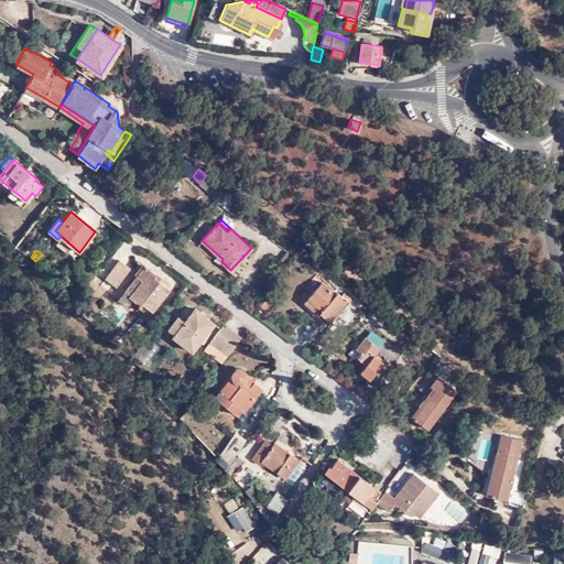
[(100,264),(108,255),(104,250),(101,253),(104,256),(98,263),(100,264)]
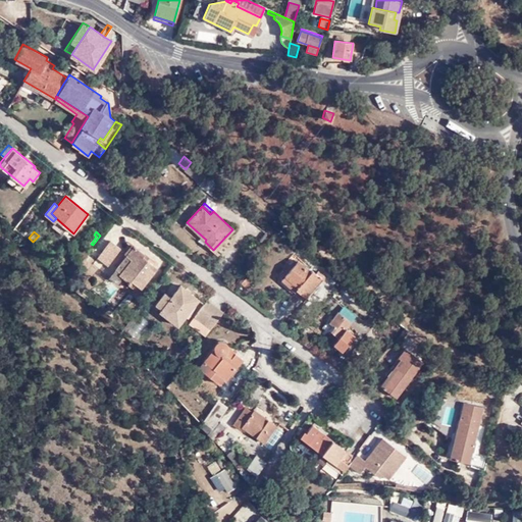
[(101,237),(100,236),(93,245),(94,246),(101,237)]
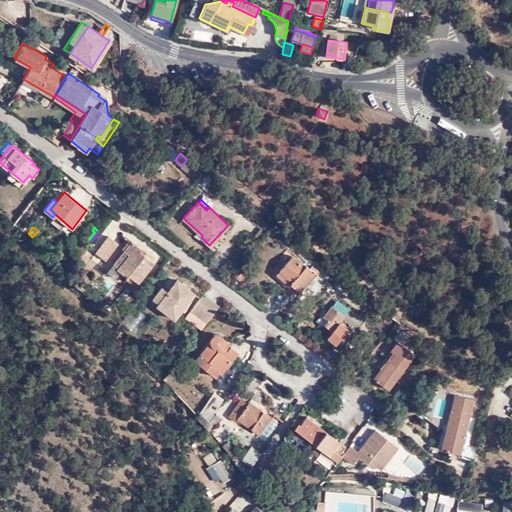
[(105,260),(118,244),(109,236),(96,253),(105,260)]
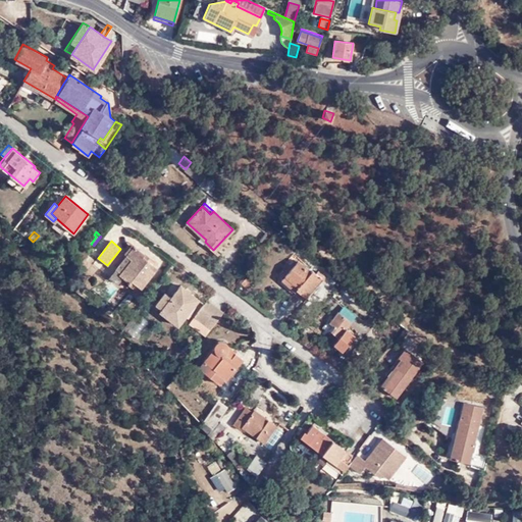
[(126,255),(135,246),(131,243),(122,254),(125,256),(126,255)]
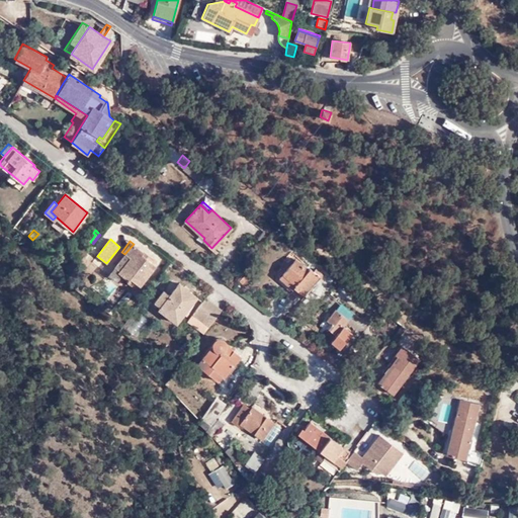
[(78,253),(82,256),(88,248),(87,247),(80,242),(77,246),(81,249),(78,253)]
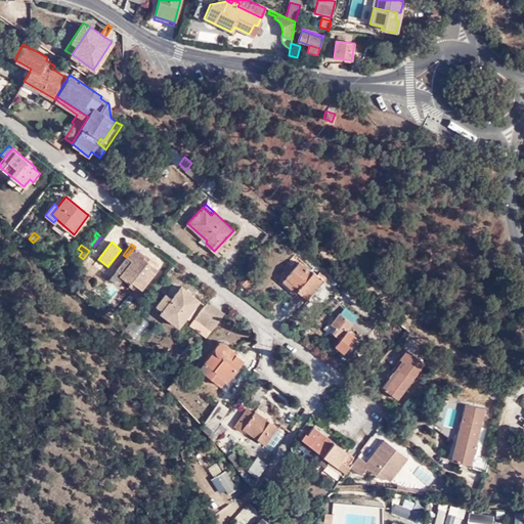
[(145,255),(135,247),(127,256),(132,260),(120,275),(132,285),(133,282),(141,289),(158,268),(147,260),(143,257),(145,255)]
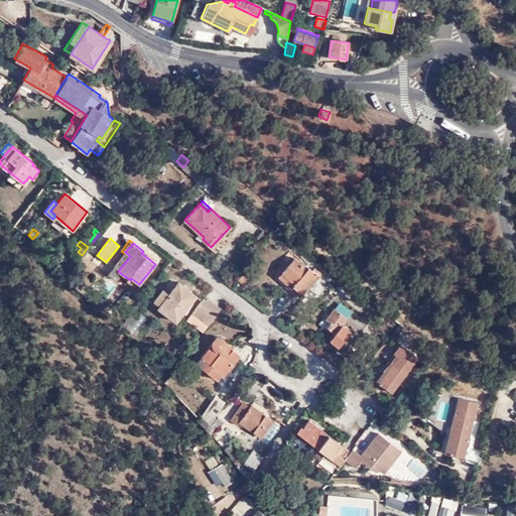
[(130,256),(125,252),(124,253),(108,274),(117,281),(120,277),(135,288),(139,284),(131,278),(130,280),(118,271),(130,256)]
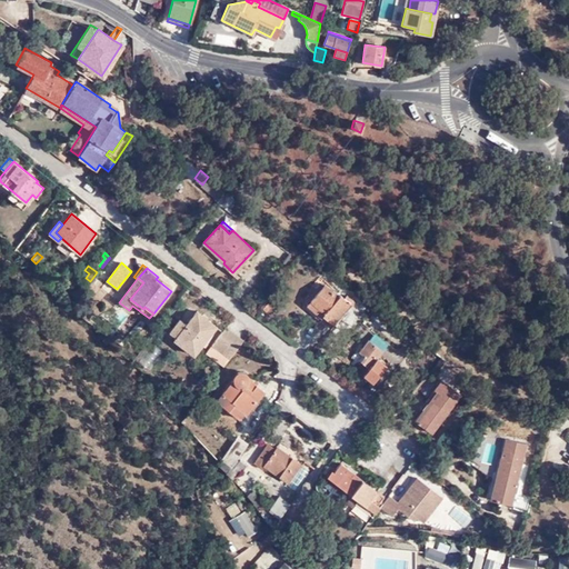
[(325,313),(322,316),(331,323),(352,299),(347,293),(343,298),(340,295),(338,296),(323,285),(310,301),(325,313)]
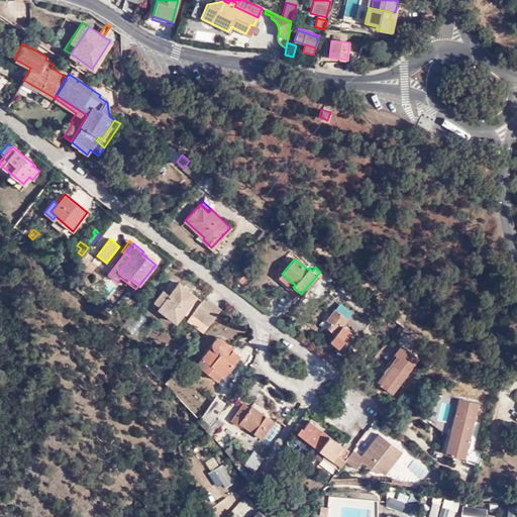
[(75,267),(66,278),(69,280),(77,269),(75,267)]
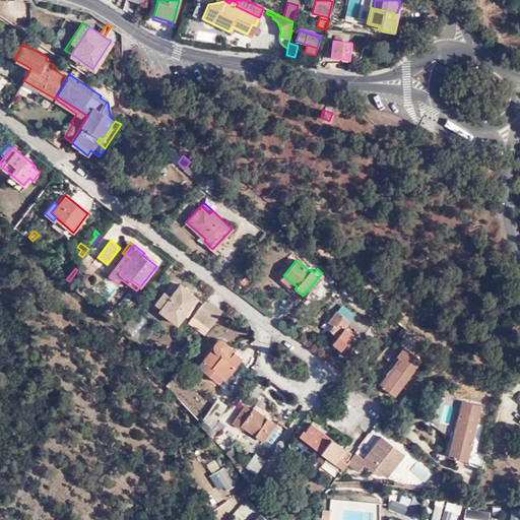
[(290,293),(295,288),(297,286),(283,275),(280,278),(279,282),(290,293)]
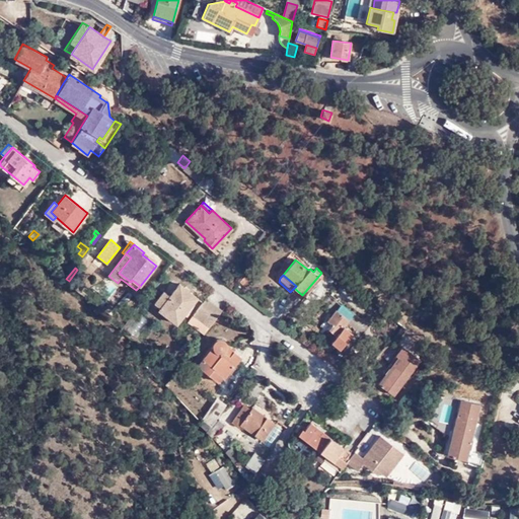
[(197,297),(180,284),(170,296),(163,291),(154,302),(161,308),(159,310),(176,323),(197,297)]
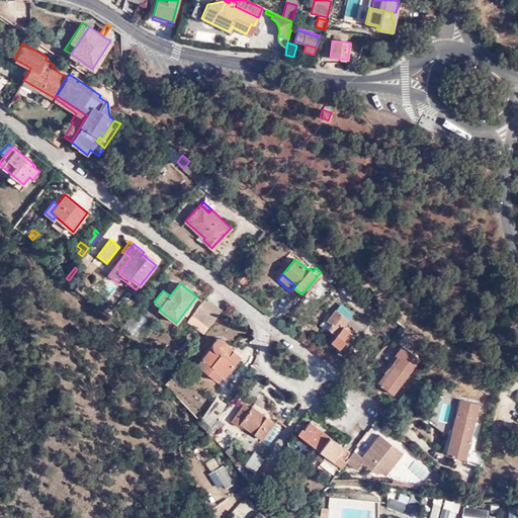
[(192,315),(208,326),(220,310),(205,298),(192,315)]
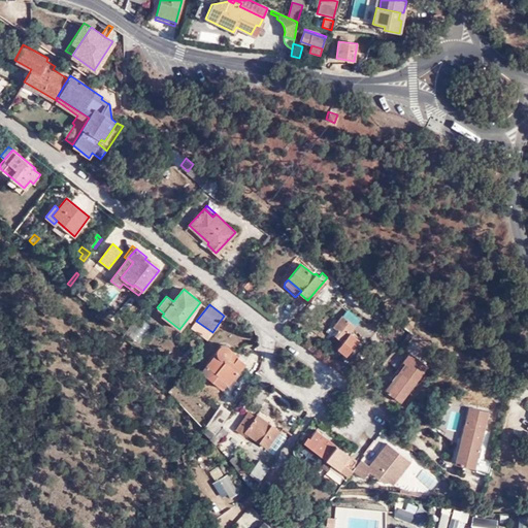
[(350,332),(355,326),(341,315),(332,326),(337,330),(334,334),(351,349),(358,339),(350,332)]
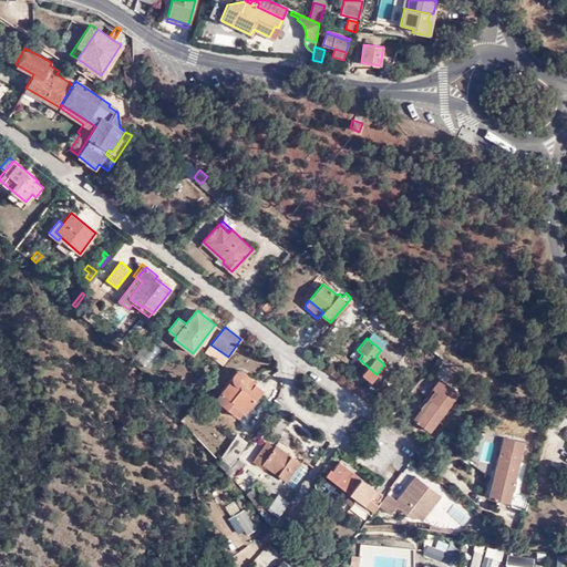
[(240,339),(228,357),(229,358),(243,340),(240,339)]
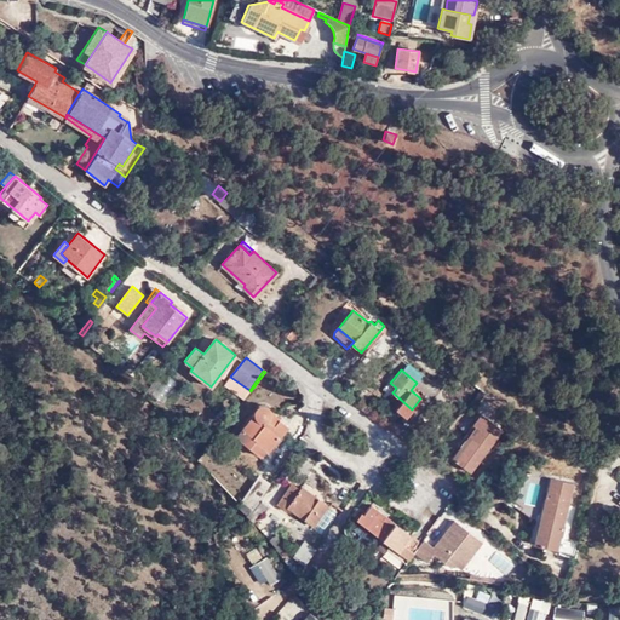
[(269,408),(267,405),(260,405),(256,407),(254,412),(235,435),(258,454),(264,447),(267,449),(286,424),(271,412),(269,408)]
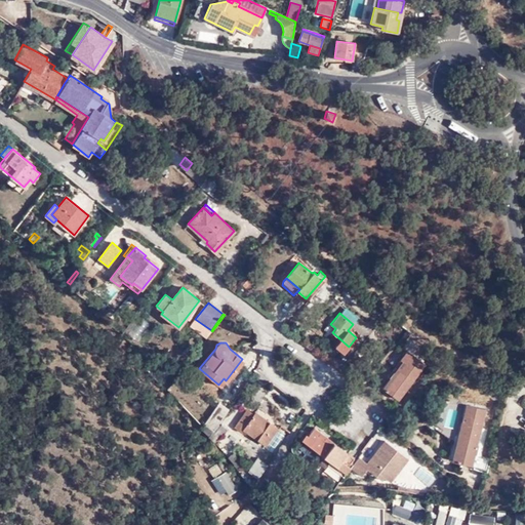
[(407,350),(400,359),(405,363),(392,380),(385,389),(398,398),(425,363),(407,350)]
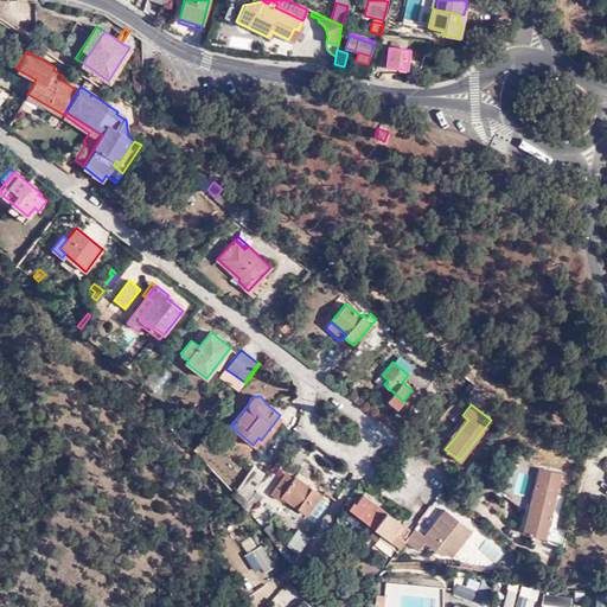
[(468,420),(462,415),(447,435),(453,440),(468,420)]
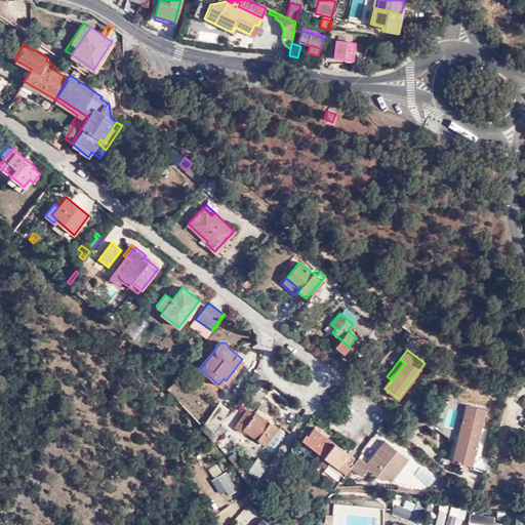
[(176,396),(182,392),(175,386),(171,391),(176,396)]
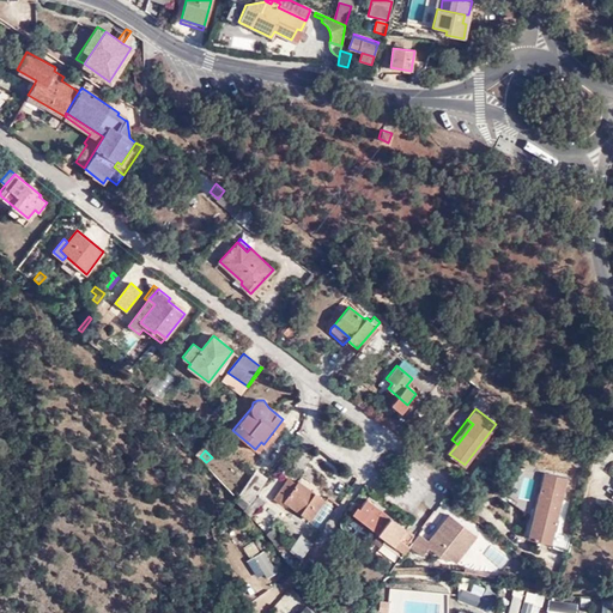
[(237,493),(248,502),(266,477),(255,469),(237,493)]
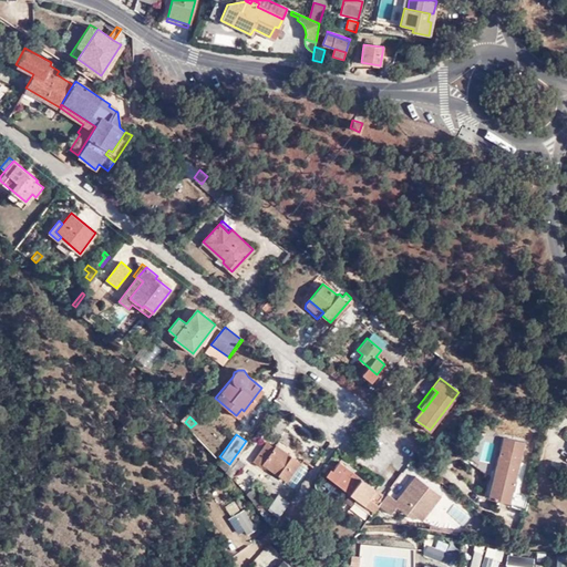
[(509,502),(512,491),(524,442),(504,436),(495,470),(501,471),(494,498),(509,502)]
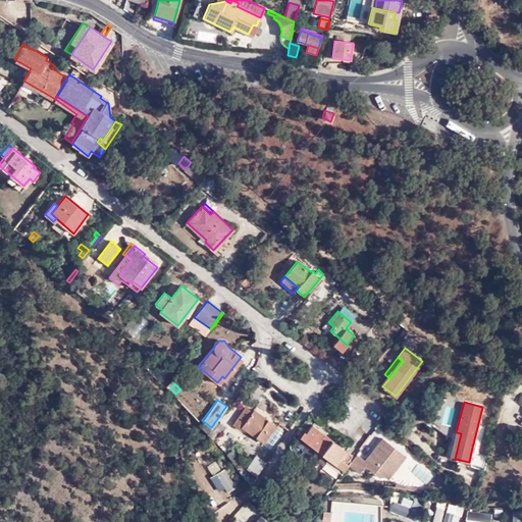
[(265,422),(252,412),(245,406),(231,423),(239,428),(241,426),(262,442),(275,424),(267,419),(265,422)]
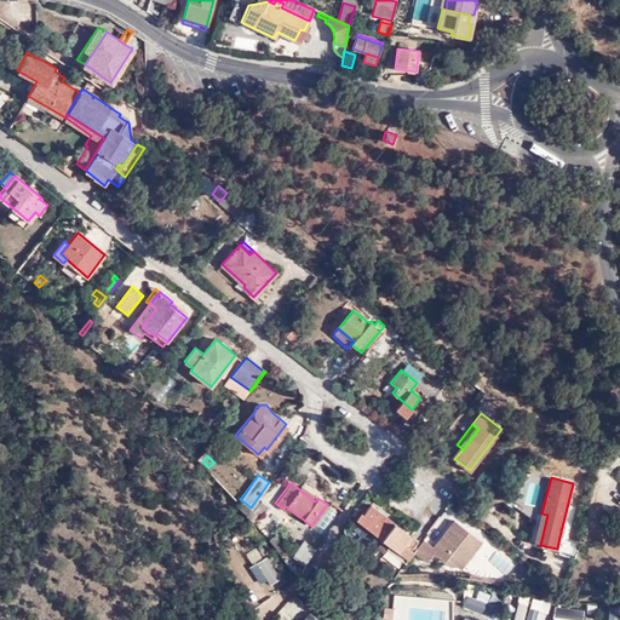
[(302,486),(299,489),(315,501),(317,498),(302,486)]
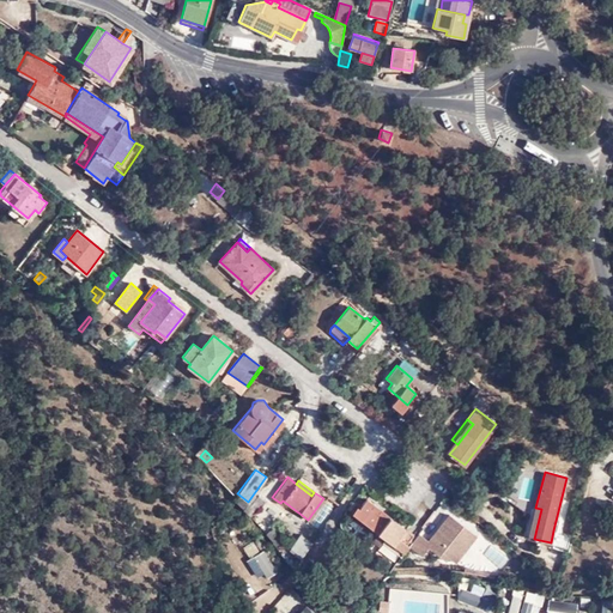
[(612,510),(612,490),(611,489),(601,502),(612,510)]
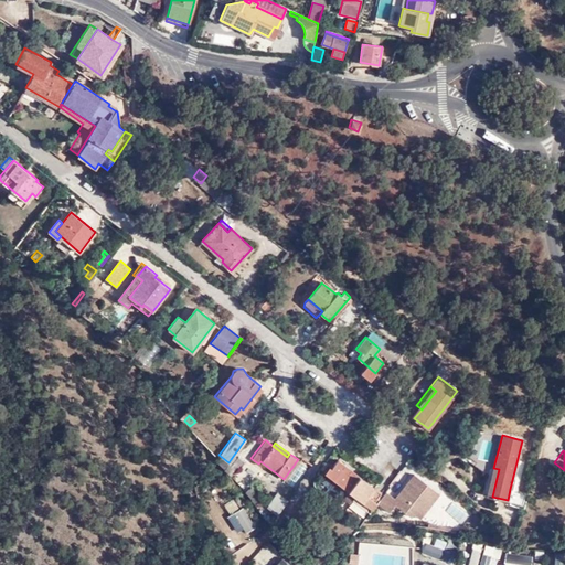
[(231,476),(243,461),(237,457),(225,471),(231,476)]
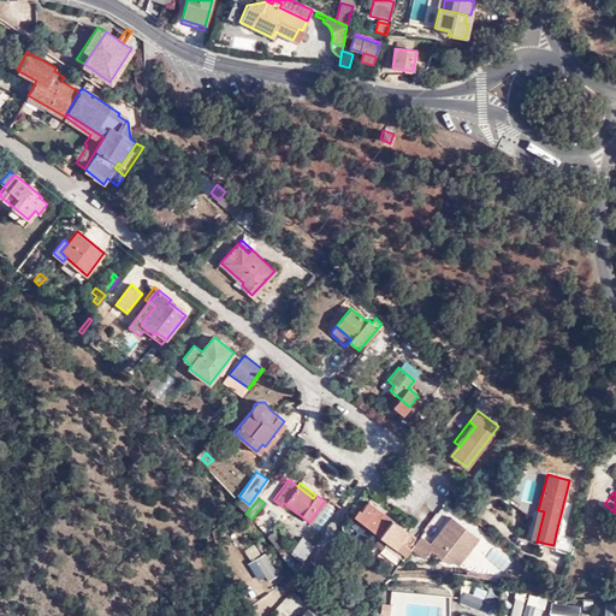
[(386,540),(403,554),(412,543),(415,538),(368,501),(362,509),(356,516),(386,540)]
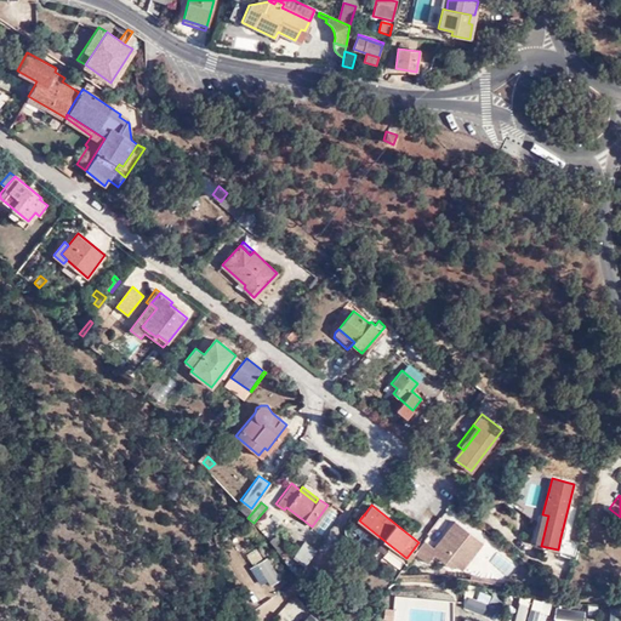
[(359,520),(365,513),(359,510),(354,517),(359,520)]
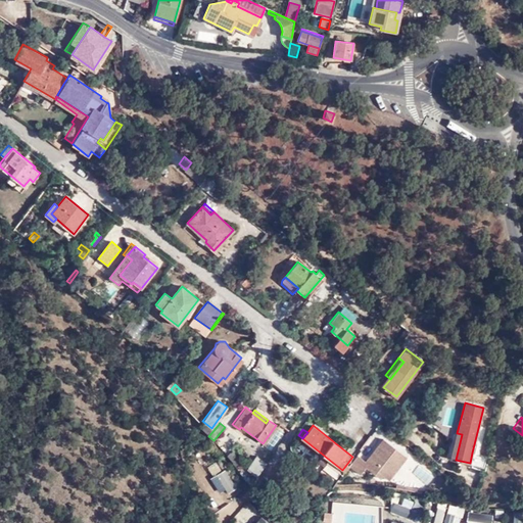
[(462,434),(457,433),(449,458),(456,460),(462,434)]
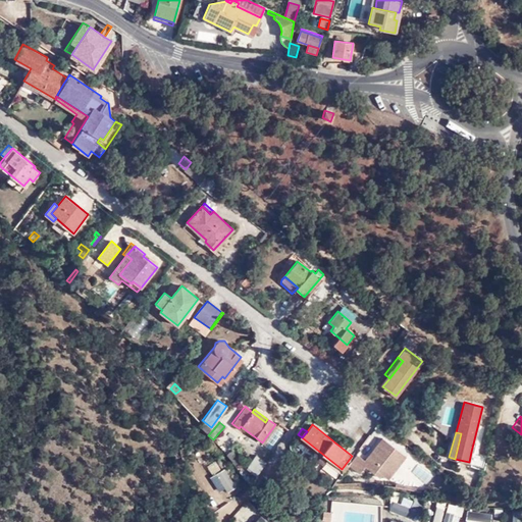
[(484,468),(487,456),(475,453),(473,463),(472,465),(484,468)]
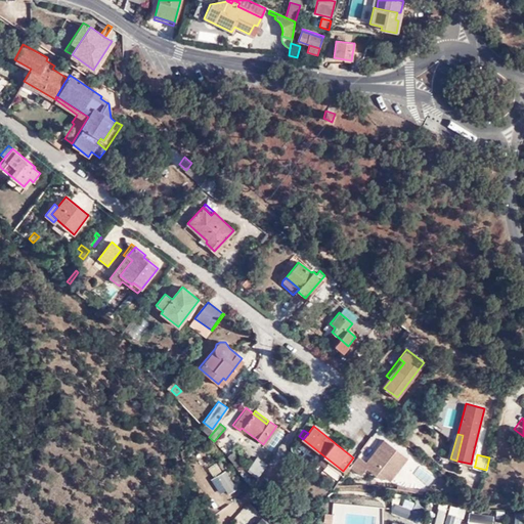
[(248,470),(257,478),(266,464),(256,457),(248,470)]
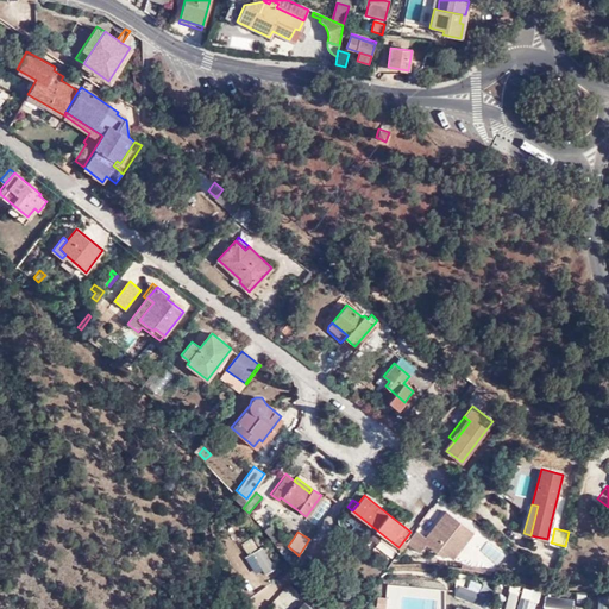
[(493,546),(496,541),(483,532),(479,537),(493,546)]
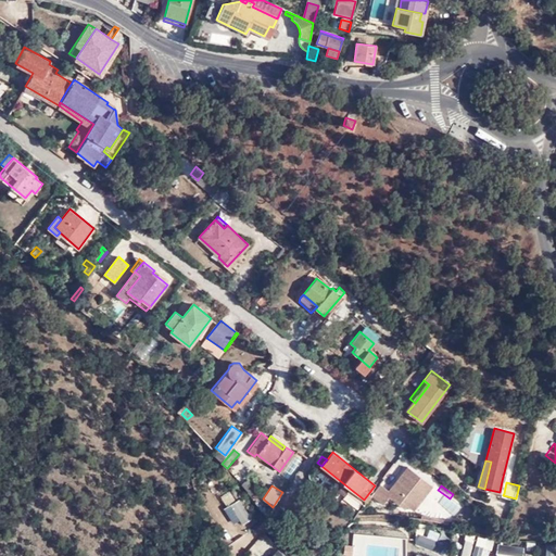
[(346,491),(361,503),(364,500),(349,488),(346,491)]
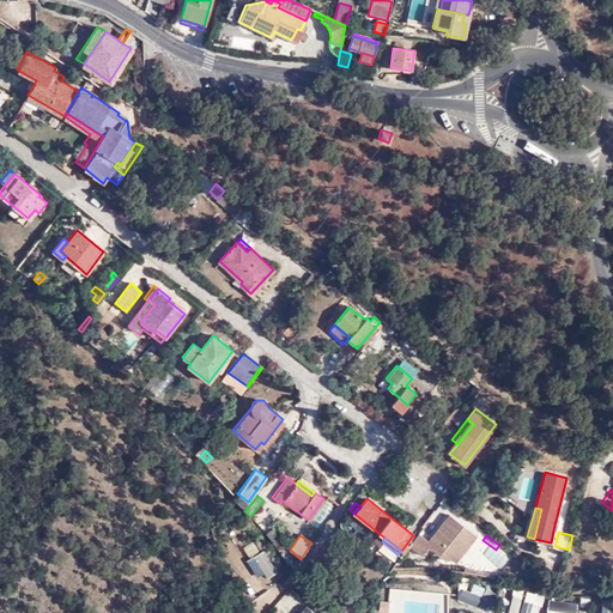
[(401,551),(404,553),(411,542),(410,540),(401,551)]
